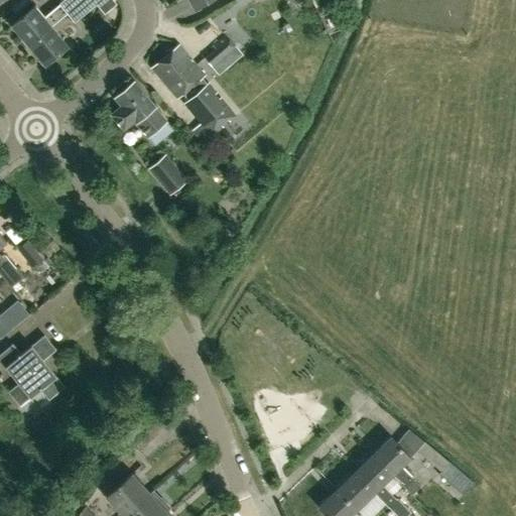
[(66,13),(81,0),(62,0),(58,3),(59,4),(43,17),(33,4),(11,23),(27,44),(50,25),(66,13)]
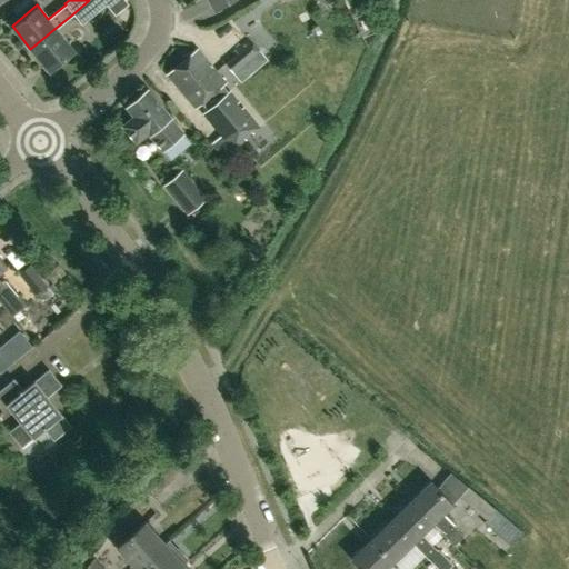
[(100,0),(89,0),(72,15),(81,25),(105,5),(100,0)]
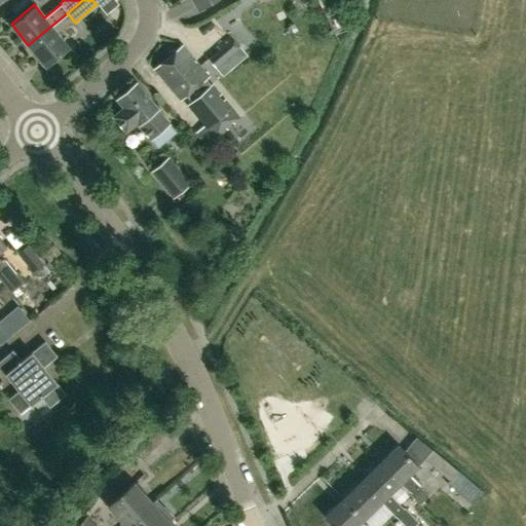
[(194,0),(200,9),(215,0),(194,0)]
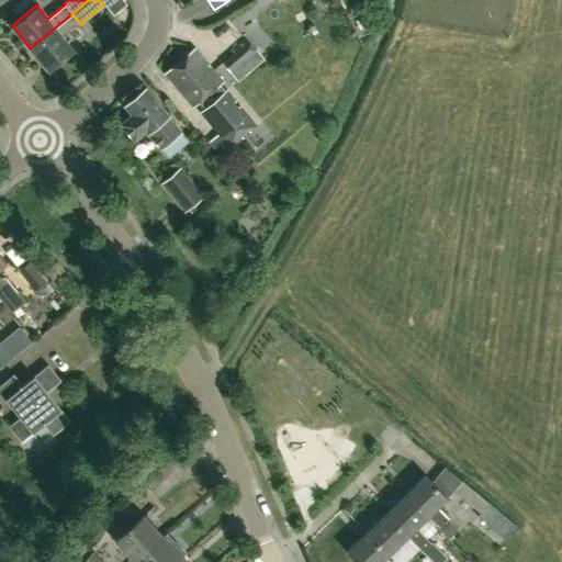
[(55,27),(30,48),(48,70),(74,49),(55,27)]
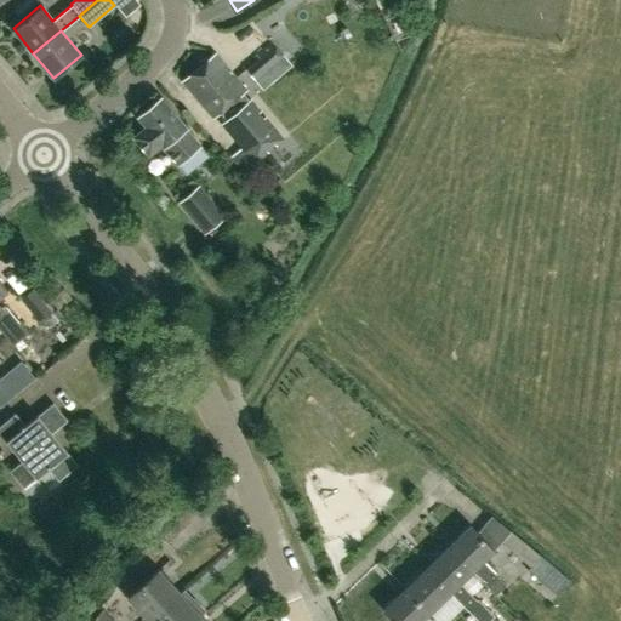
[(285,56),(274,44),(245,69),(255,80),(268,68),(269,70),(285,56)]
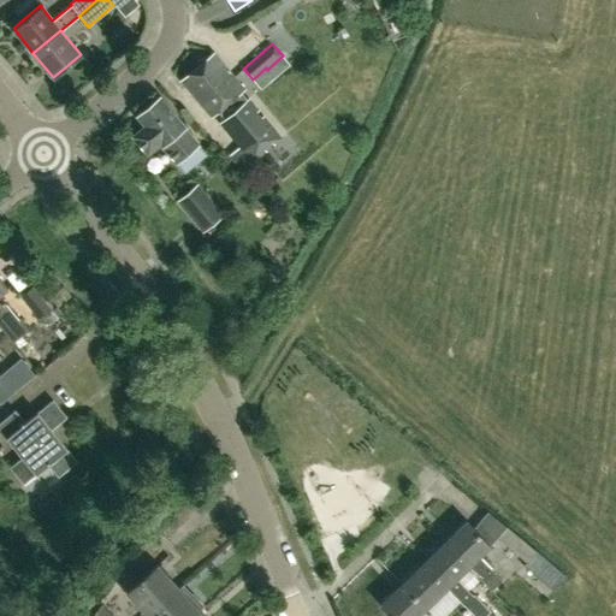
[(218,111),(225,118),(219,123),(250,161),(280,136),(249,98),(247,100),(241,92),(243,90),(213,53),(179,81),(211,117),(218,111)]
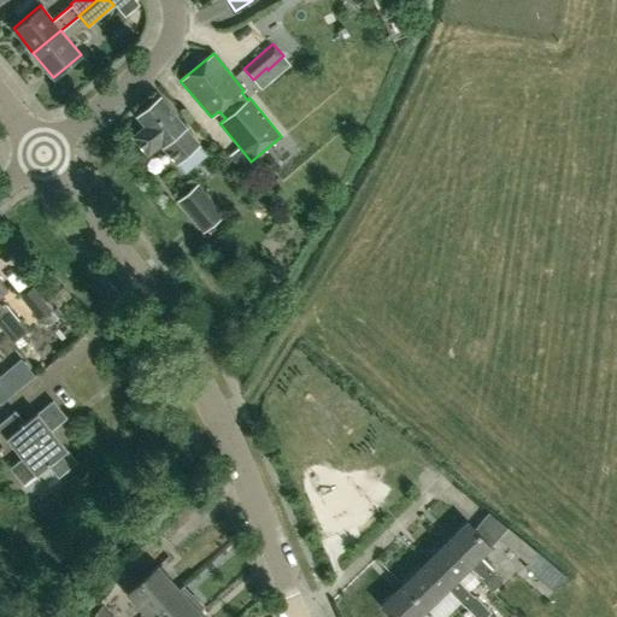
[(198,144),(198,142),(184,127),(184,125),(160,97),(136,116),(144,125),(133,135),(147,153),(159,144),(160,145),(162,145),(175,162),(176,160),(184,171),(205,153),(198,144)]
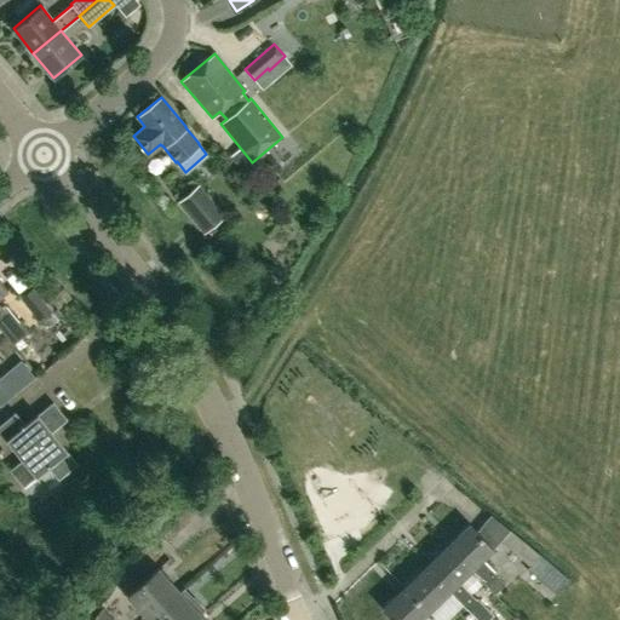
[(204,234),(225,214),(199,184),(177,202),(204,234)]
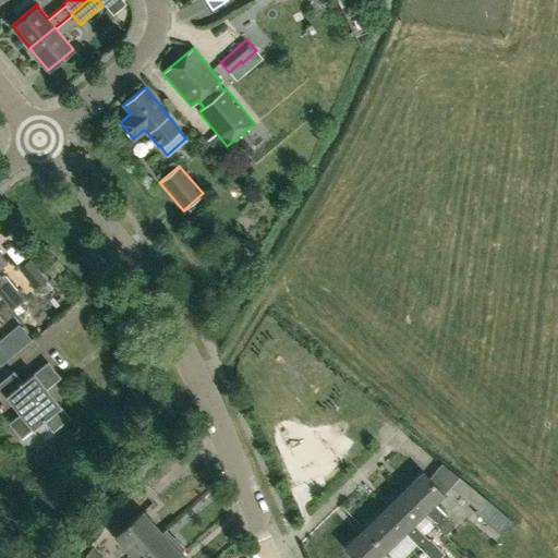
[(0,296),(12,311),(25,300),(3,274),(1,276),(0,275),(0,266),(8,259),(0,250),(0,296)]
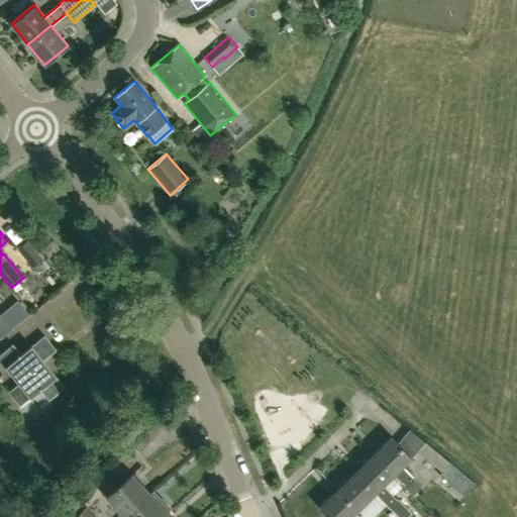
[(33,270),(40,263),(44,260),(28,240),(17,248),(33,270)]
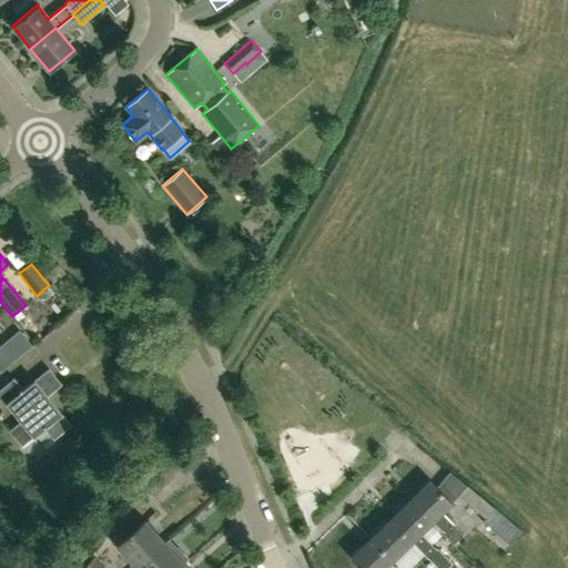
[(53,283),(67,273),(59,264),(47,274),(53,283)]
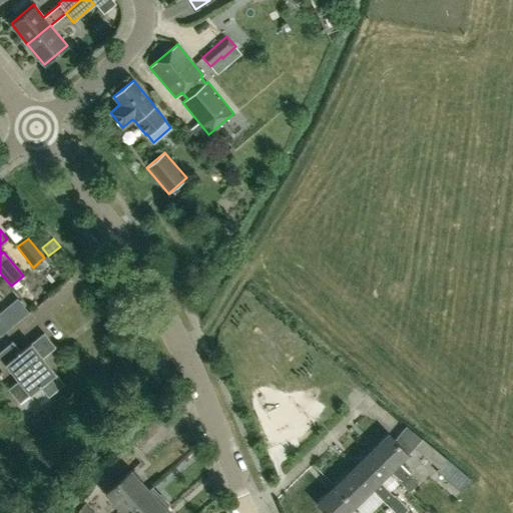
[(43,357),(55,347),(44,333),(21,352),(13,342),(0,352),(0,358),(19,381),(9,389),(20,402),(40,386),(49,396),(64,383),(43,357)]
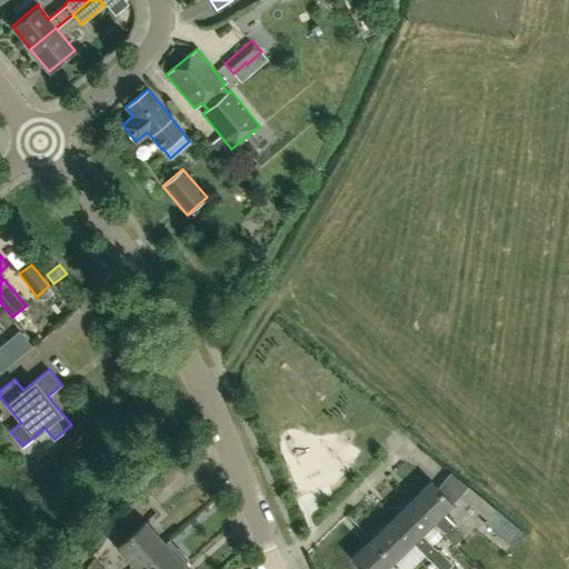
[(331,432),(306,443),(310,453),(288,463),(298,486),(320,476),(329,495),(355,482),(331,432)]
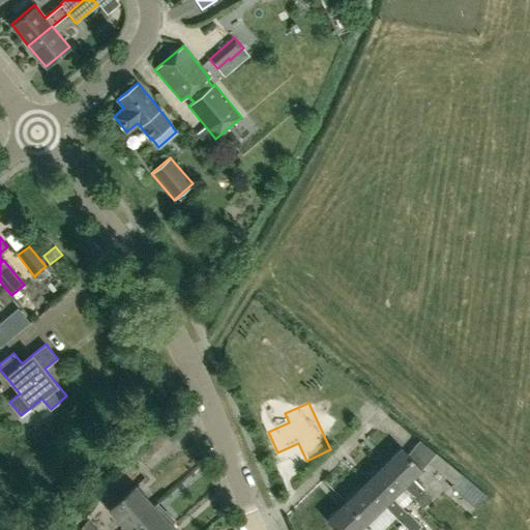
[(381,465),(402,487),(423,507),(432,499),(410,477),(420,468),(400,447),(381,465)]
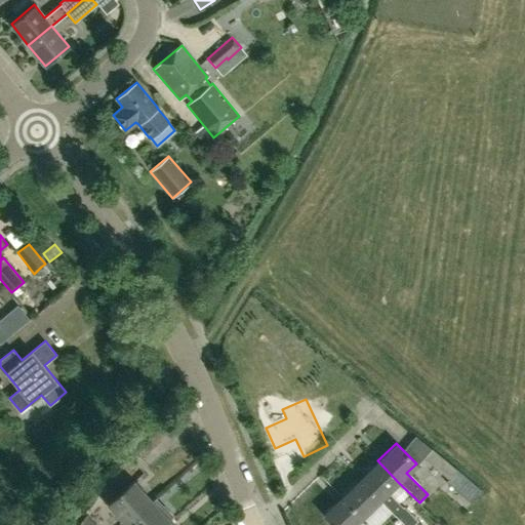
[(472,503),(483,491),(430,447),(421,456),(448,479),(445,482),(472,503)]
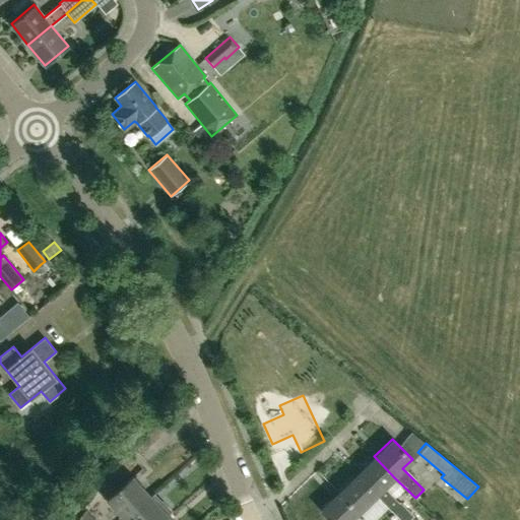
[(356,473),(376,494),(401,519),(409,519),(414,516),(399,500),(397,501),(383,486),(394,477),(374,456),(356,473)]
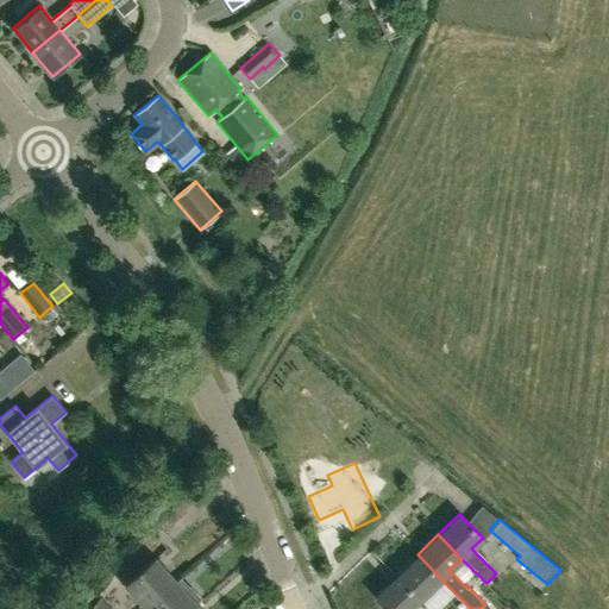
[(145,604),(176,577),(154,553),(124,579),(145,604)]
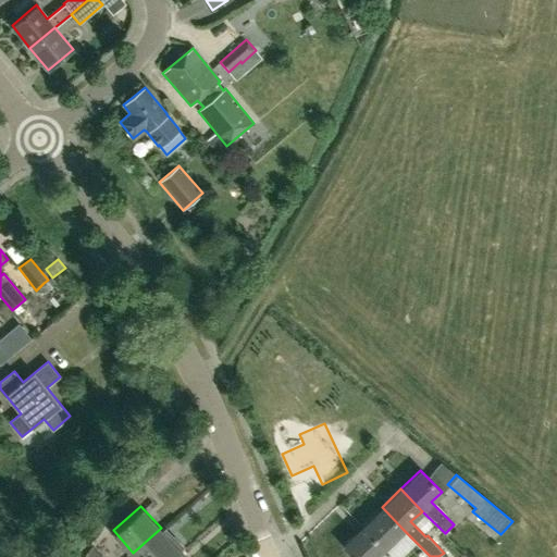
[(362,525),(383,547),(403,529),(382,507),(373,516),(371,514),(360,523),(362,525)]
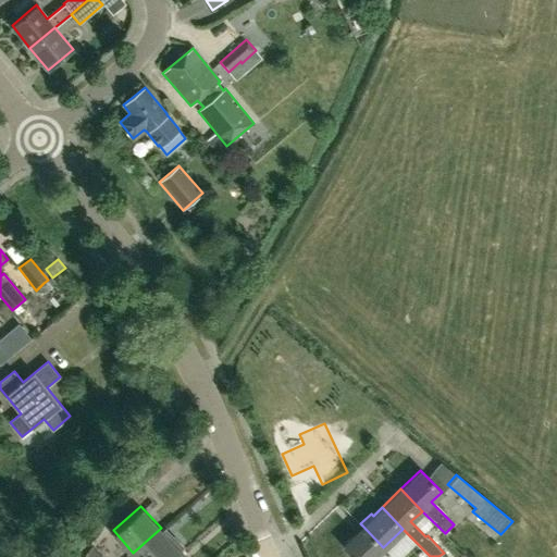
[(355,556),(373,556),(383,547),(362,525),(343,544),(355,556)]
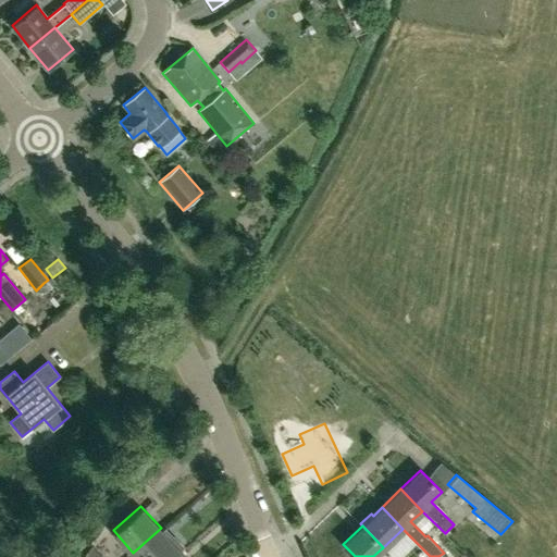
[(137,556),(170,556),(180,548),(161,528),(133,553),(137,556)]
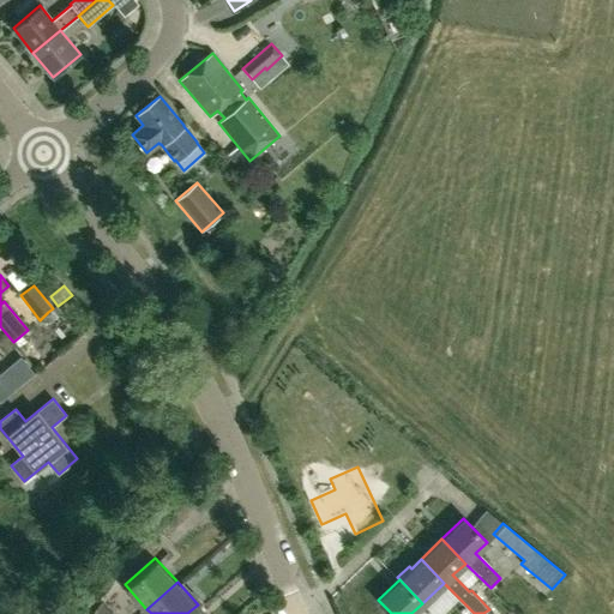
[(91,613),(113,613),(102,601),(91,613)]
